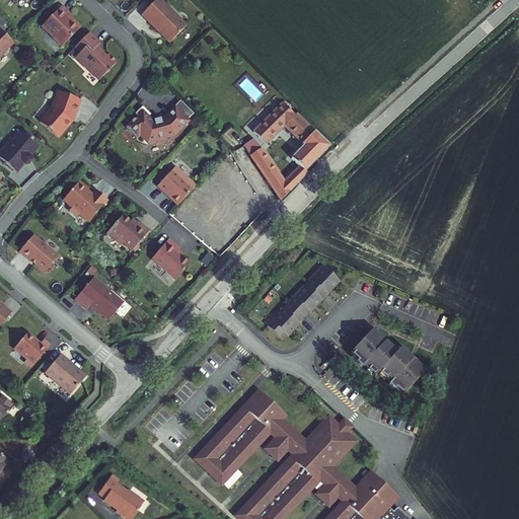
[(155,0),(142,15),(169,43),(187,25),(160,0),(155,0)]
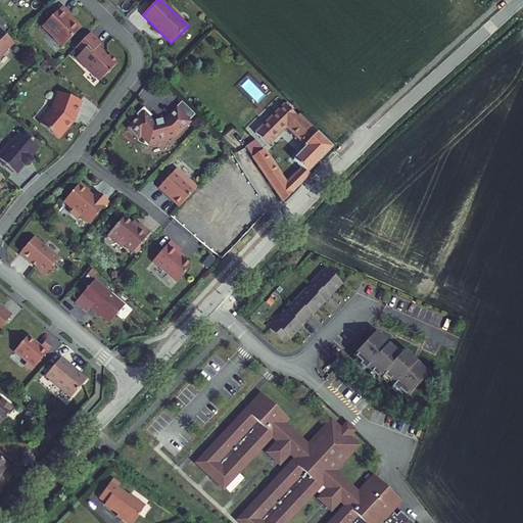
[(62,6),(42,27),(51,36),(52,35),(54,37),(53,38),(61,47),(81,28),(72,18),(69,19),(66,16),(69,13),(62,6)]
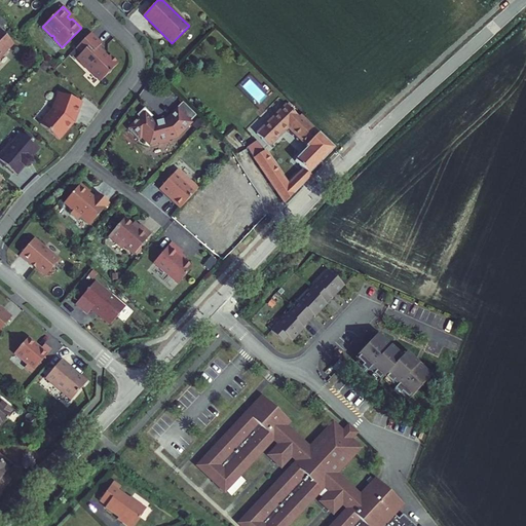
[(0,57),(13,44),(0,30),(0,57)]
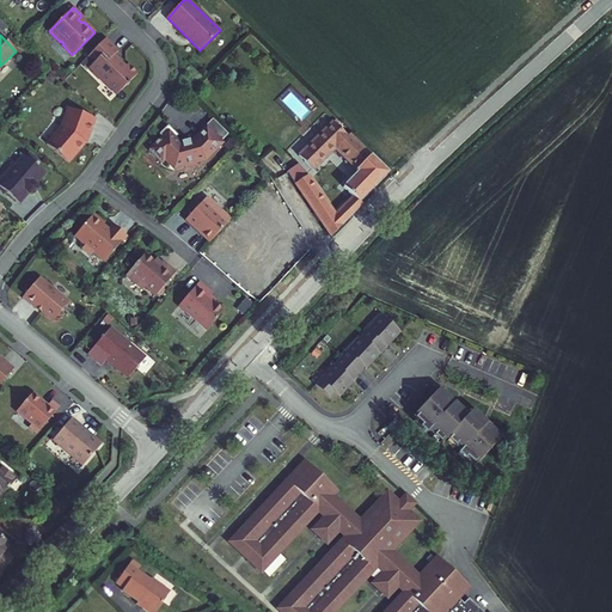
[(117,51),(105,40),(89,56),(95,62),(90,67),(95,72),(93,73),(103,83),(104,83),(117,95),(126,85),(127,86),(129,84),(128,84),(138,73),(128,63),(124,66),(114,55),(117,51)]
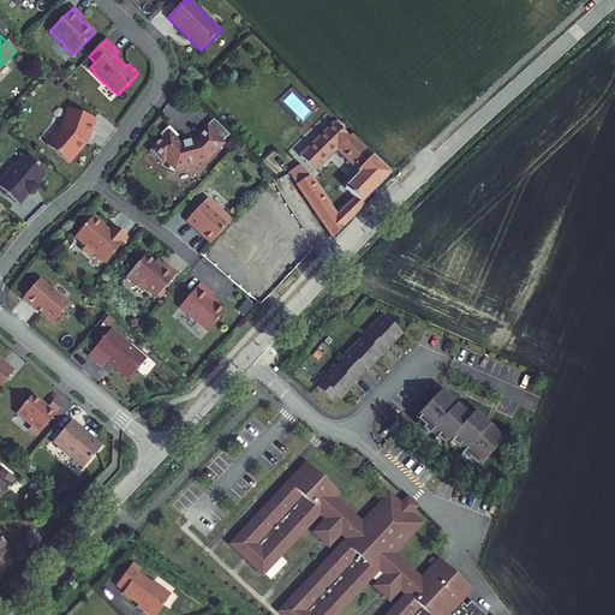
[(60,130),(47,145),(69,163),(85,144),(83,142),(90,135),(95,119),(69,109),(60,130)]
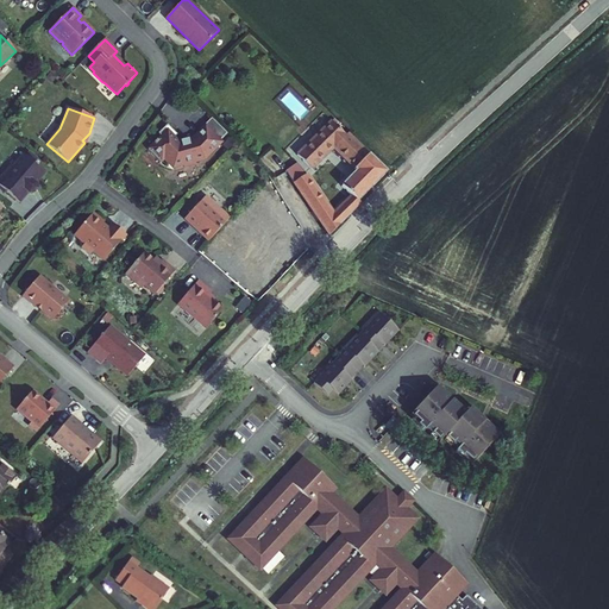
[(205,125),(205,126),(220,140),(227,133),(211,118),(205,125)]
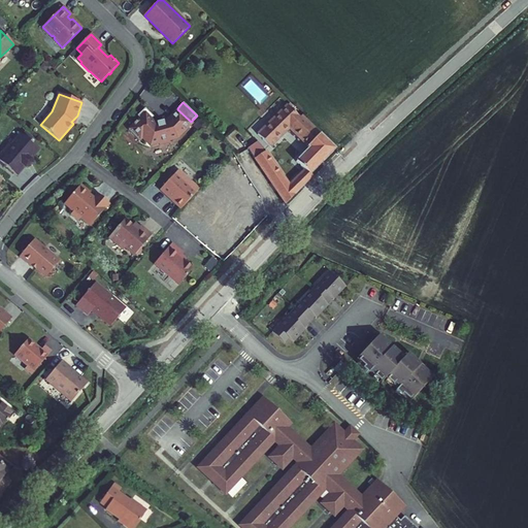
[(270,147),(289,128),(309,149),(296,162),(305,170),(310,174),(335,150),(301,117),(300,118),(288,105),(258,134),(270,147)]
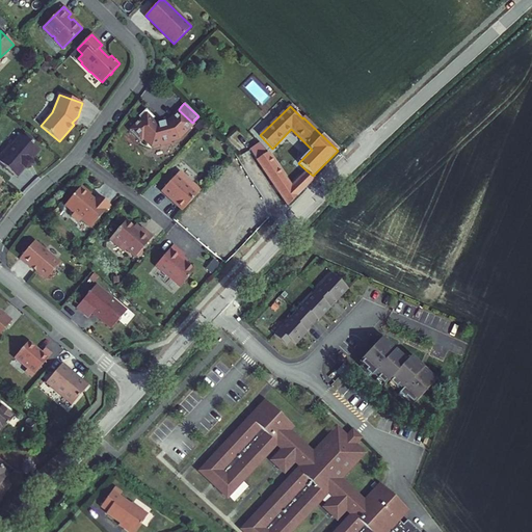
[(192,123),(179,110),(168,122),(164,122),(157,123),(158,125),(156,125),(152,121),(155,117),(145,108),(138,116),(141,120),(129,131),(140,141),(143,138),(152,147),(160,144),(160,145),(170,142),(170,141),(179,138),(193,124),(192,123)]
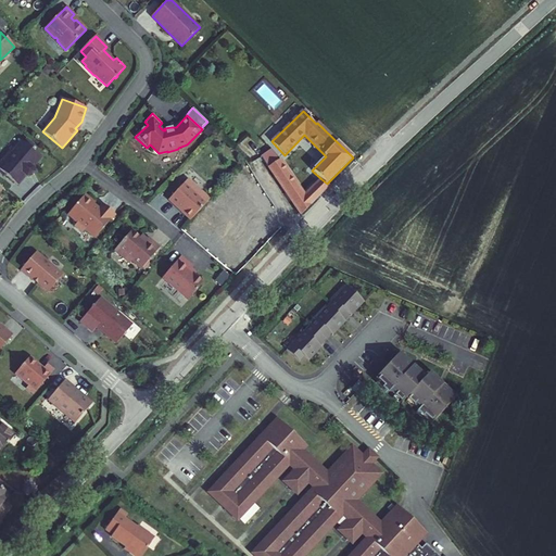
[(2,165),(0,167),(0,169),(1,169),(5,175),(19,185),(26,176),(27,177),(32,176),(34,173),(34,168),(33,168),(42,158),(23,141),(12,153),(9,153),(2,161),(2,165)]
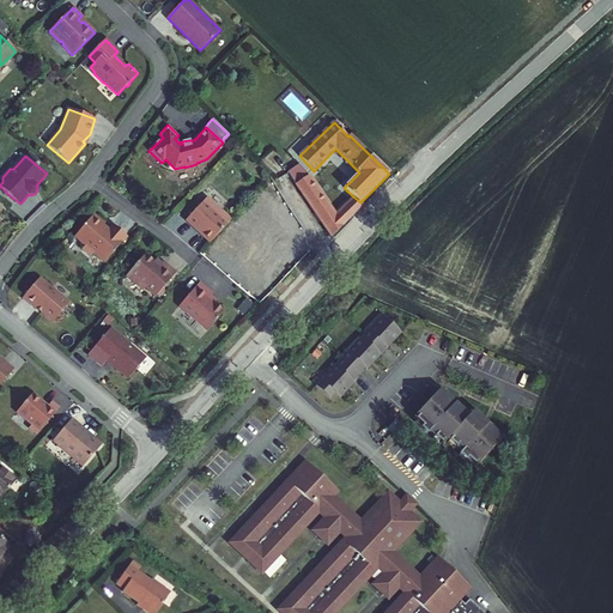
[(287,173),(332,237),(354,214),(345,206),(337,216),(305,171),(299,164),(287,173)]
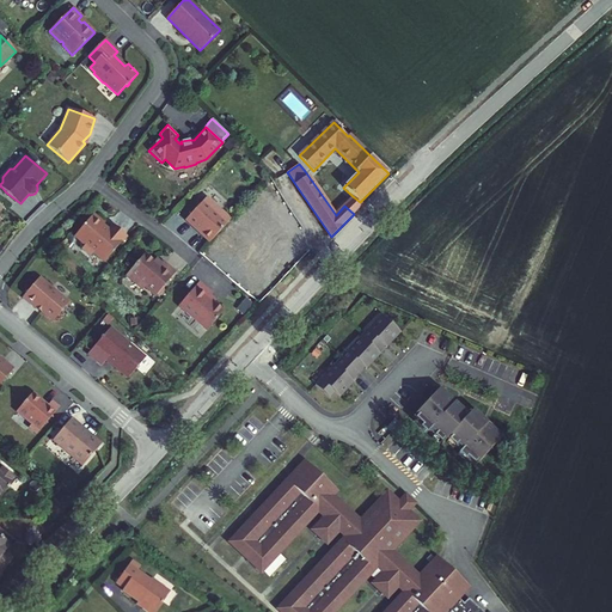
[(354,197),(344,206),(354,214),(362,204),(360,202),(354,197)]
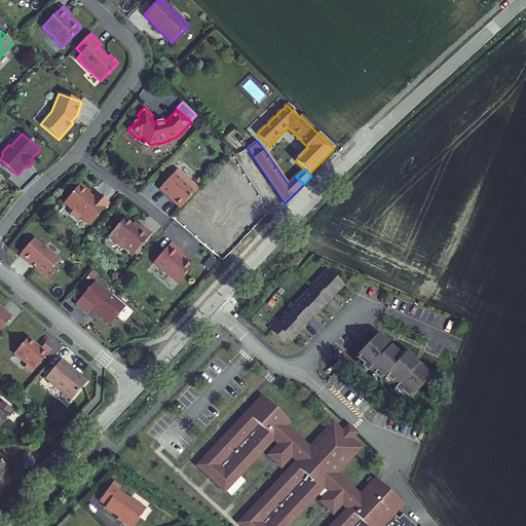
[(170,179),(160,188),(173,200),(172,200),(180,209),(198,188),(190,181),(189,182),(177,171),(172,176),(170,179)]
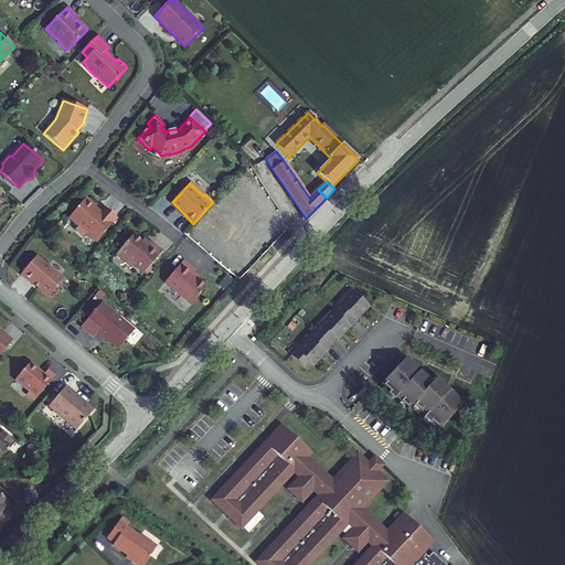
[(86,198),(68,219),(78,226),(75,230),(84,237),(86,234),(96,242),(117,217),(105,208),(100,212),(95,208),(96,206),(86,198)]
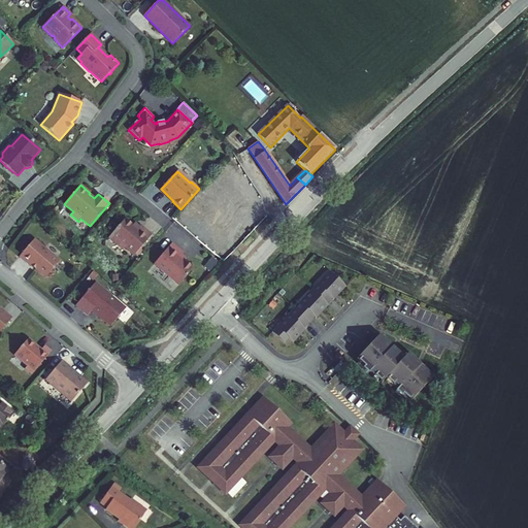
[(125,219),(108,238),(123,251),(125,248),(134,256),(151,235),(140,226),(137,230),(132,226),(125,219)]
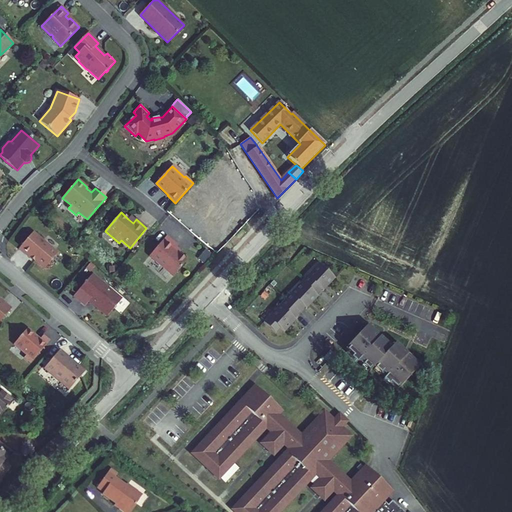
[(58,253),(33,232),(19,249),(29,258),(30,257),(44,269),(58,253)]
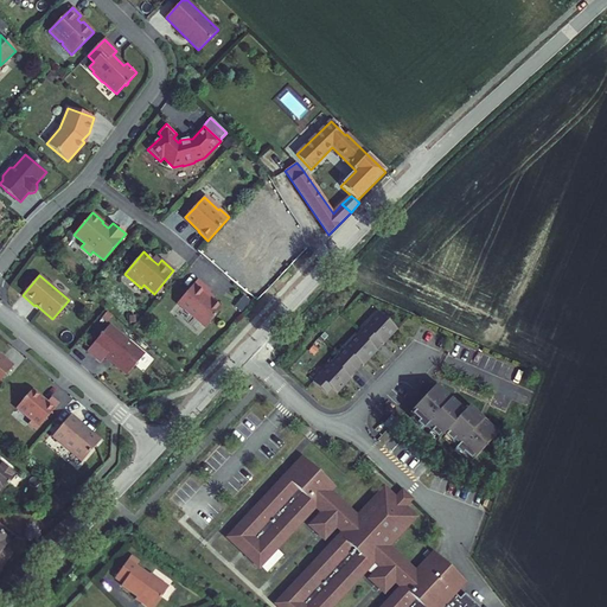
[(210,292),(197,280),(177,304),(205,327),(222,308),(212,300),(206,295),(209,293),(210,292)]
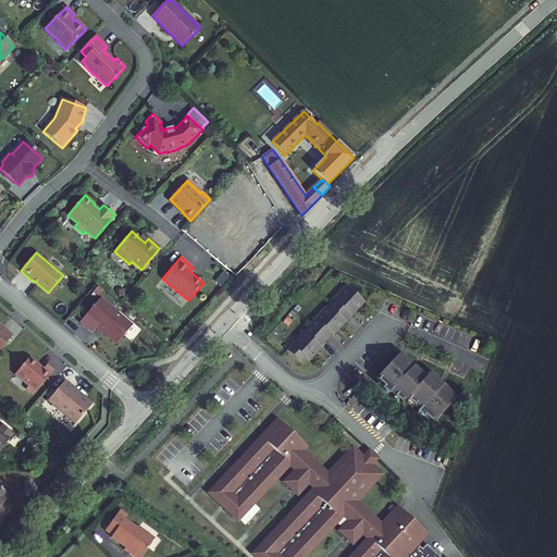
[(364,302),(349,288),(343,295),(341,293),(329,306),(331,308),(345,321),(355,310),(357,311),(364,302)]
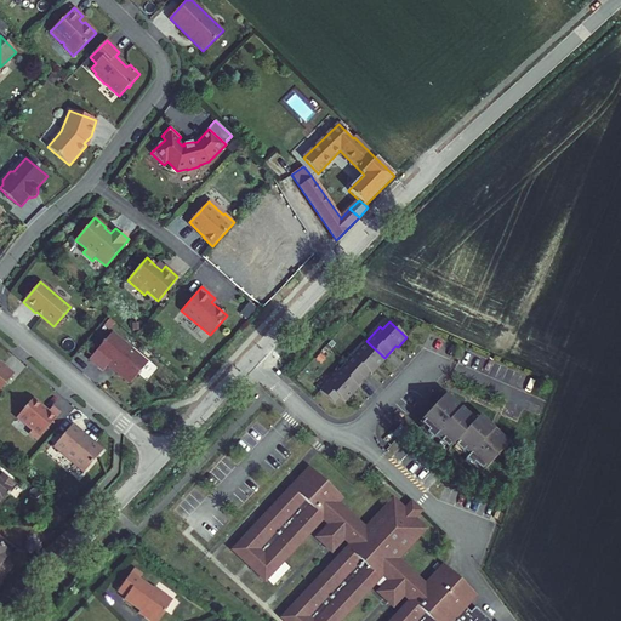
[(112,332),(89,359),(103,371),(109,363),(119,371),(118,372),(130,383),(147,363),(112,332)]
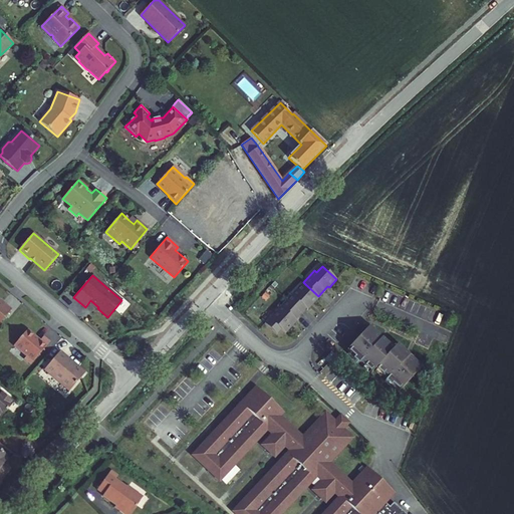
[(305,284),(300,290),(297,288),(286,300),(300,314),(310,304),(312,305),(319,297),(318,296),(305,284)]
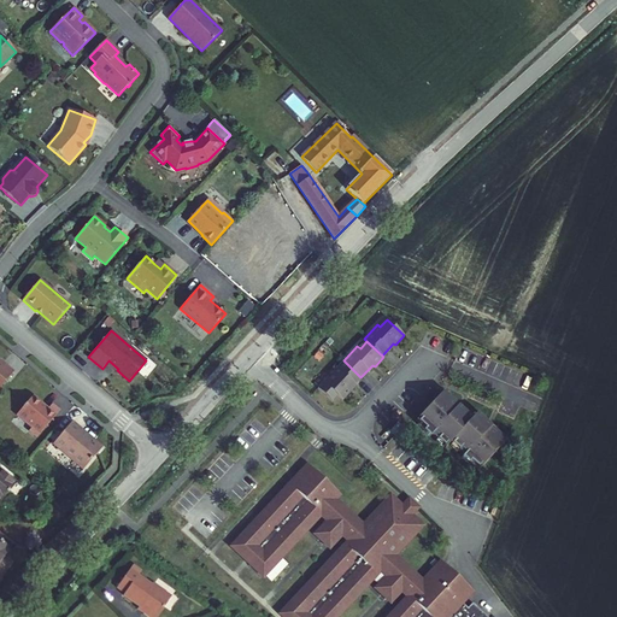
[(360,377),(344,360),(317,388),(331,401),(338,395),(342,400),(351,392),(348,391),(360,377)]
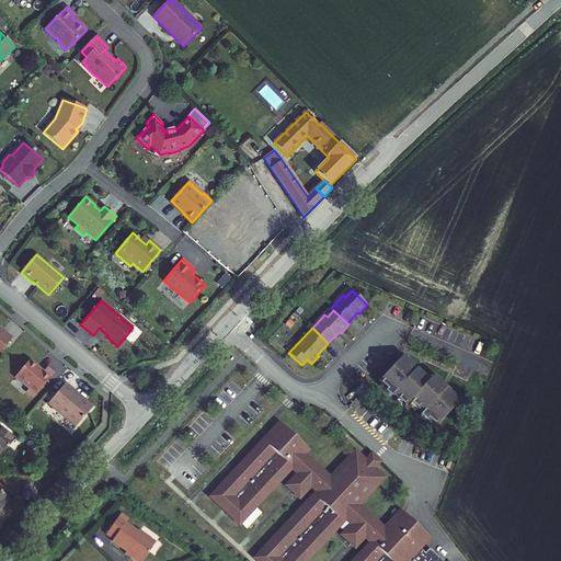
[(0,352),(12,338),(4,332),(2,334),(0,332),(0,352)]
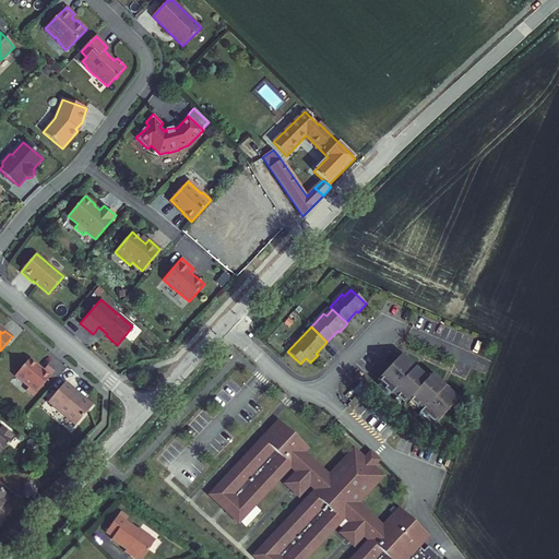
[(435,426),(459,399),(432,375),(428,379),(402,355),(377,381),(385,389),(383,391),(389,396),(391,394),(404,406),(408,401),(420,413),(418,415),(424,420),(426,418),(435,426)]
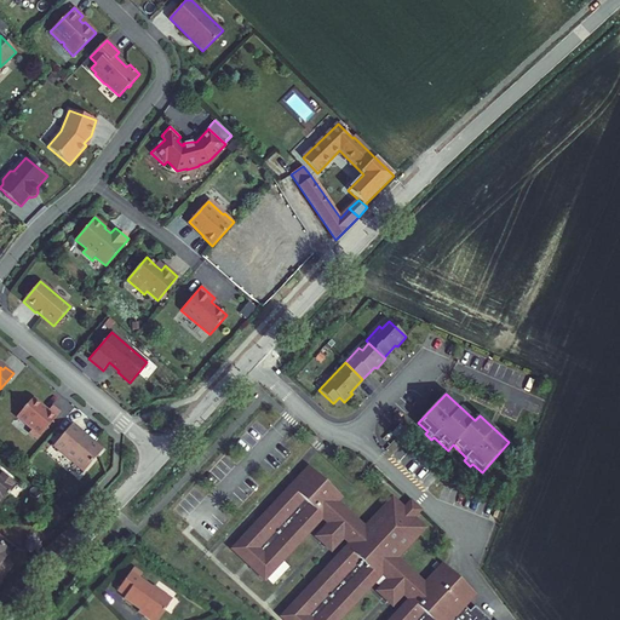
[(29,432),(38,440),(59,413),(52,407),(47,411),(33,397),(17,417),(32,430),(29,432)]
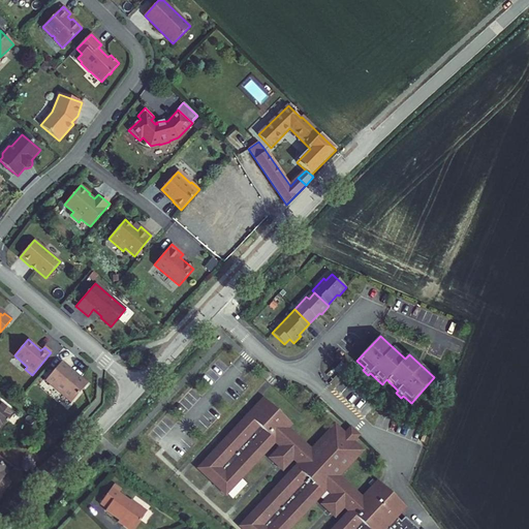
[(62,362),(45,380),(71,403),(88,384),(62,362)]
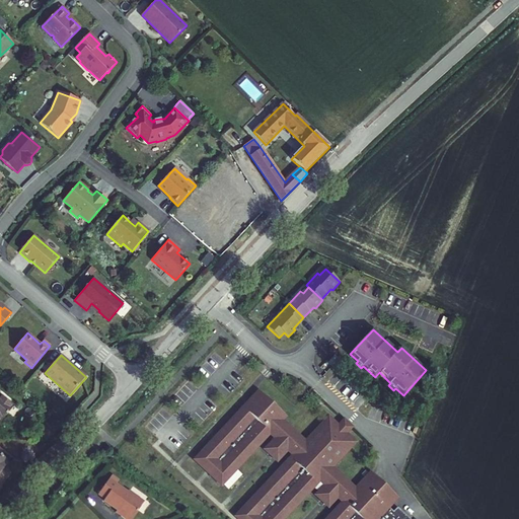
[(339,359),(335,356),(328,363),(332,366),(339,359)]
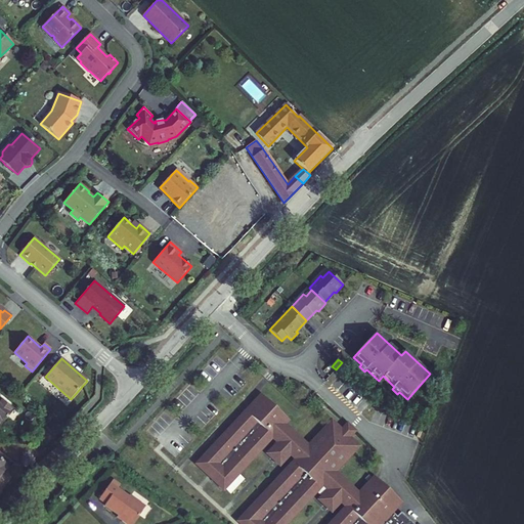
[(413,523),(401,512),(397,517),(392,512),(401,501),(376,477),(359,494),(335,472),(358,446),(350,439),(340,430),(332,422),(308,447),(284,424),(289,420),(262,395),(234,425),(228,429),(227,432),(220,436),(220,440),(213,444),(212,448),(205,452),(205,456),(198,461),(198,465),(222,488),(237,472),(242,472),(246,464),(249,464),(253,455),(256,455),(260,449),(272,436),(277,440),(266,452),(281,466),(292,454),(297,459),(282,474),(276,477),(276,480),(269,485),(268,488),(262,493),(261,496),(254,501),(254,505),(247,510),(246,513),(238,517),(238,521),(241,523),(285,523),(287,521),(290,520),(294,513),(298,512),(302,505),(305,504),(308,497),(322,482),(328,487),(317,497),(333,511),(342,500),(347,506),(339,514),(334,517),(333,521),(328,523),(413,523)]
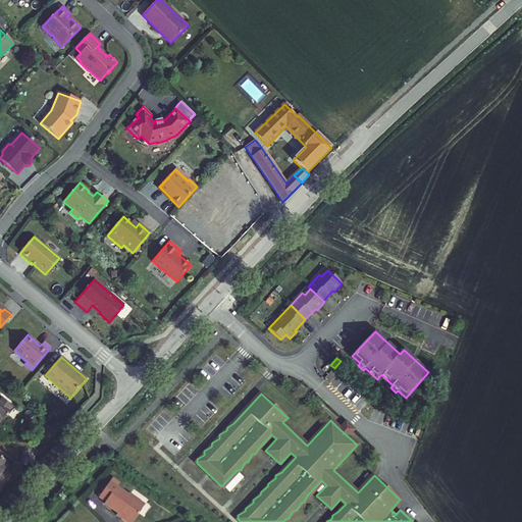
[(0,424),(13,409),(0,398),(0,424)]
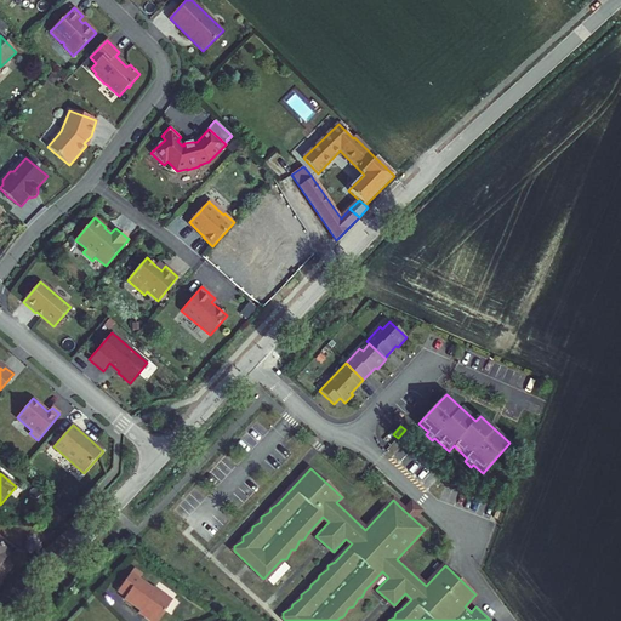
[(0,565),(11,552),(3,545),(0,543),(0,565)]
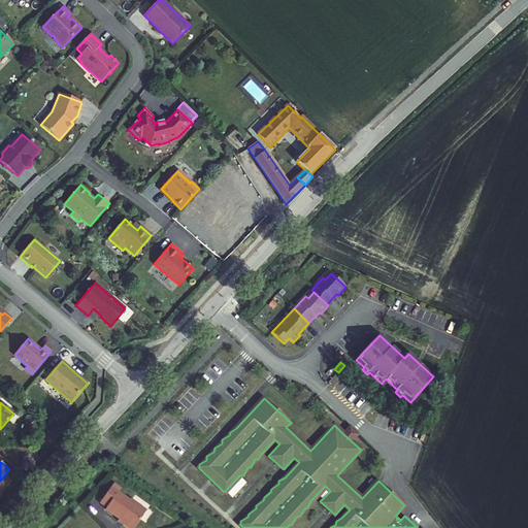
[(113,485),(100,503),(107,508),(106,509),(124,522),(123,524),(128,527),(133,527),(146,510),(130,499),(130,500),(119,493),(121,490),(113,485)]
